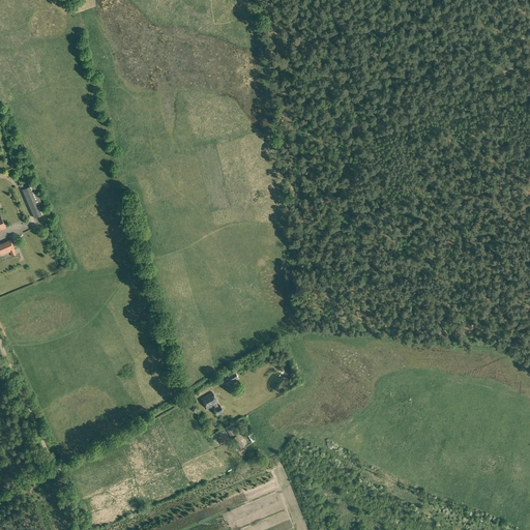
[(47,212),(34,184),(22,188),(34,217),(47,212)]
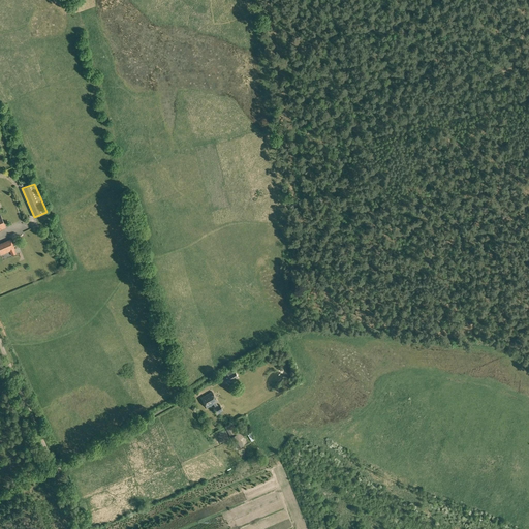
[(0,242),(0,254),(0,256),(10,251),(11,255),(12,255),(17,253),(14,249),(11,238),(0,242)]
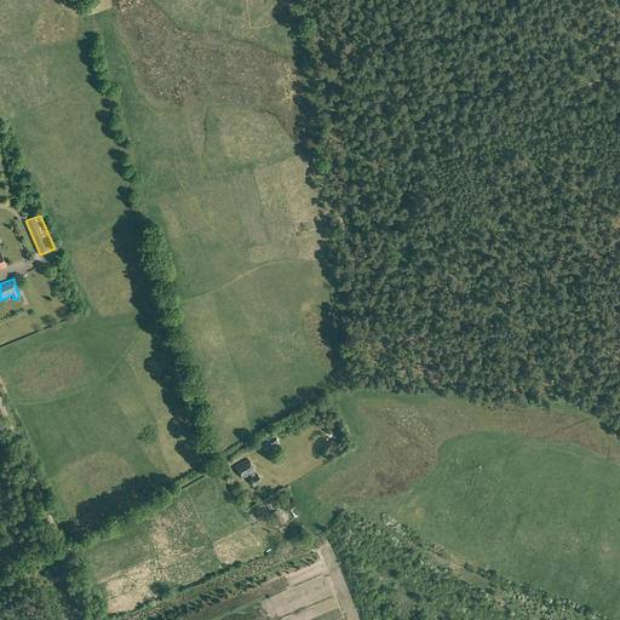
[(269,452),(273,449),(273,447),(280,443),(273,431),(265,436),(267,438),(262,442),(267,451),(268,451),(269,452)]
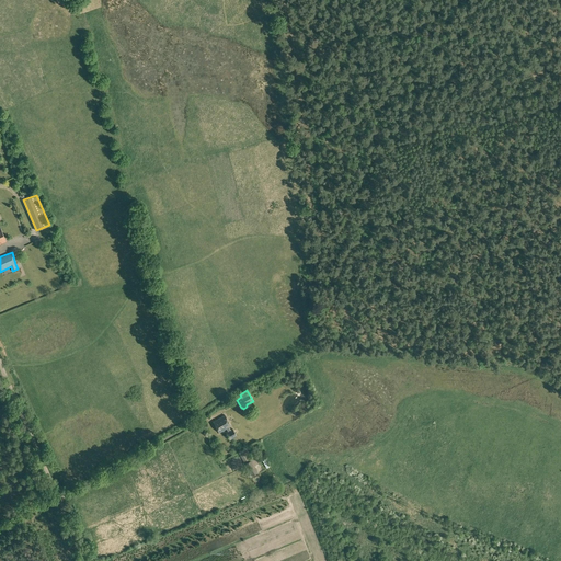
[(230,430),(229,426),(231,425),(225,415),(213,422),(219,432),(227,427),(228,431),(226,432),(230,439),(237,435),(232,428),(230,430)]
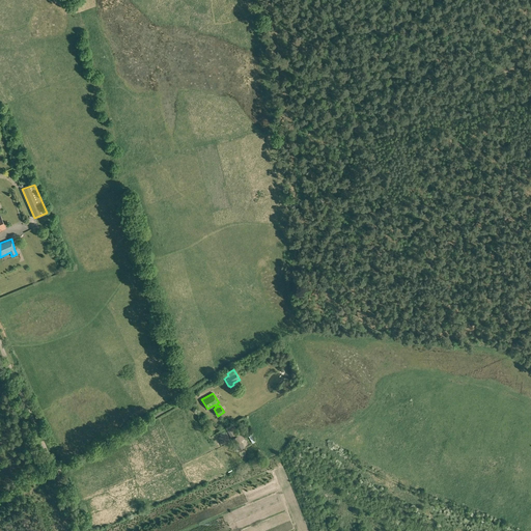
[(239,432),(233,424),(225,428),(231,439),(231,440),(238,450),(244,447),(242,442),(245,440),(240,431),(239,432)]
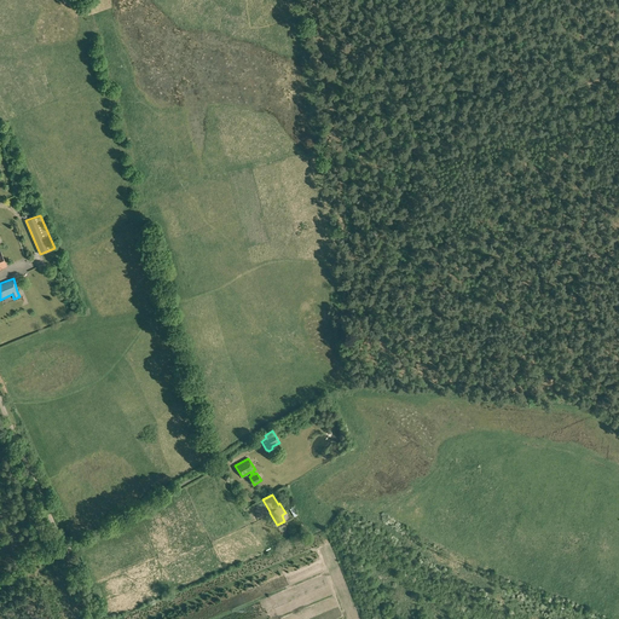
All buildings are outlined.
